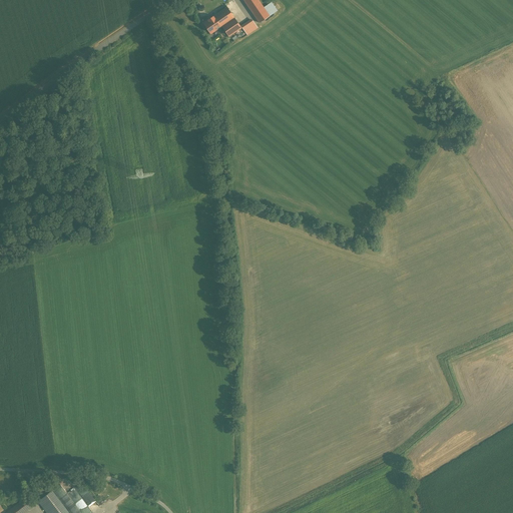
[(259,0),(243,0),(260,23),(277,11),(272,3),(264,7),(259,0)]
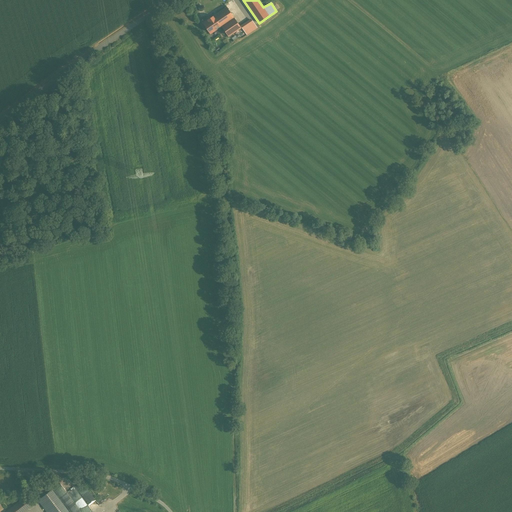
[(210,34),(221,26),(234,17),(226,7),(202,23),(210,34)]
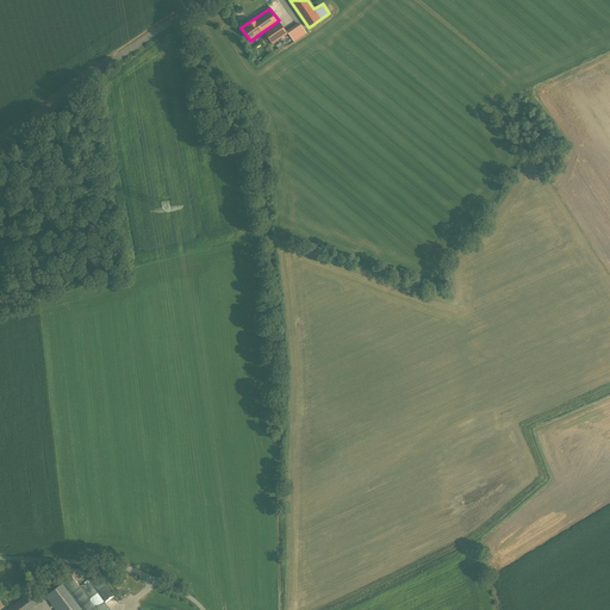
[(287,33),(279,20),(263,31),(272,44),(287,33)]
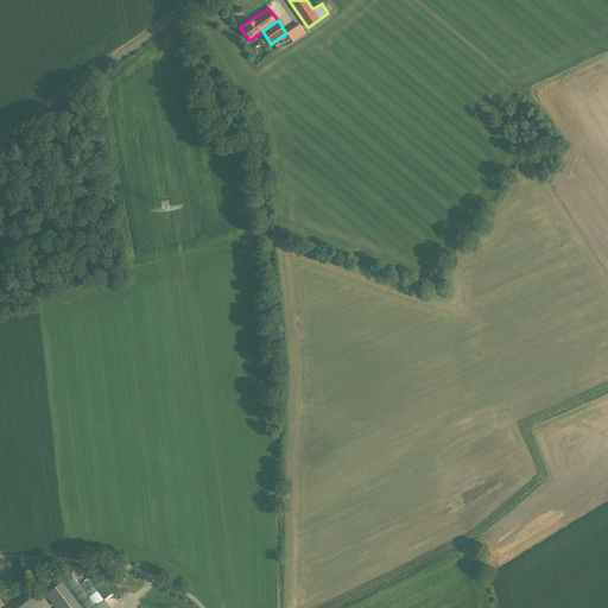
[(305,33),(299,24),(287,32),(293,42),(305,33)]
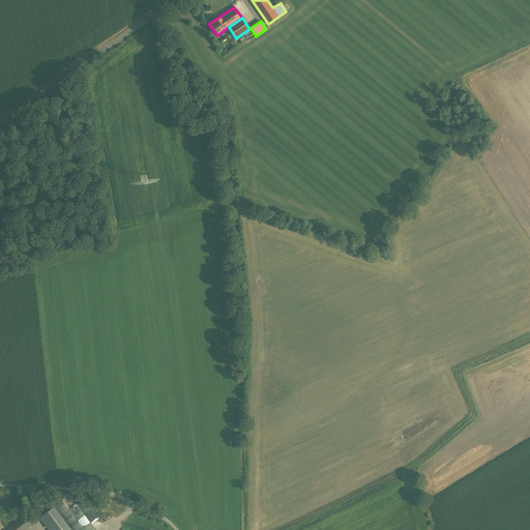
[(90,522),(98,517),(89,503),(81,509),(69,494),(62,499),(78,521),(86,514),(90,522)]
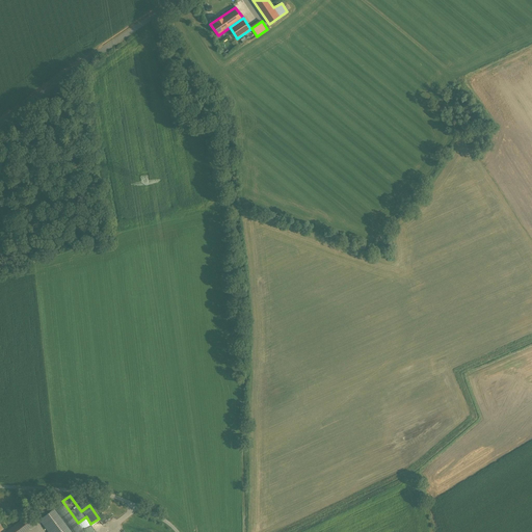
[(71,531),(54,509),(40,520),(49,531),(71,531)]
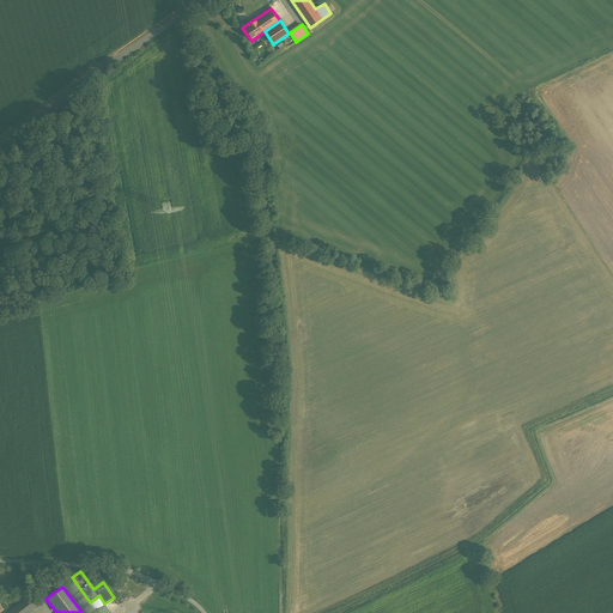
[(12,610),(14,612),(25,612),(40,604),(32,594),(12,610)]
